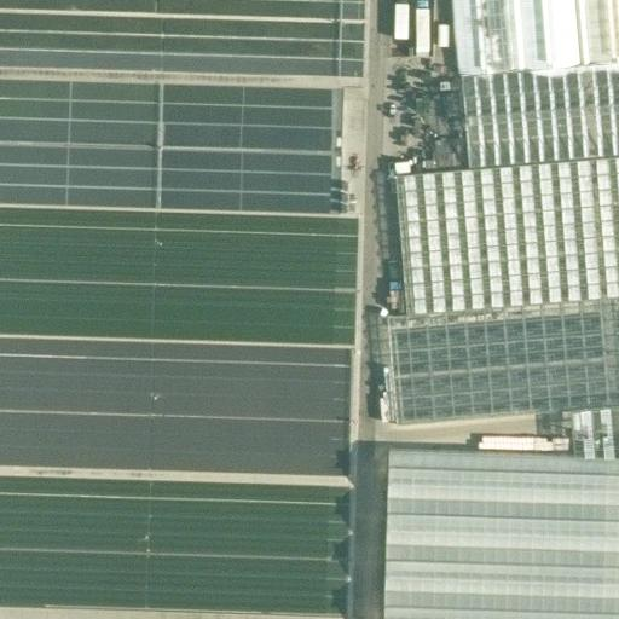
[(507,0),(451,0),(457,73),(460,73),(514,69),(507,0)]
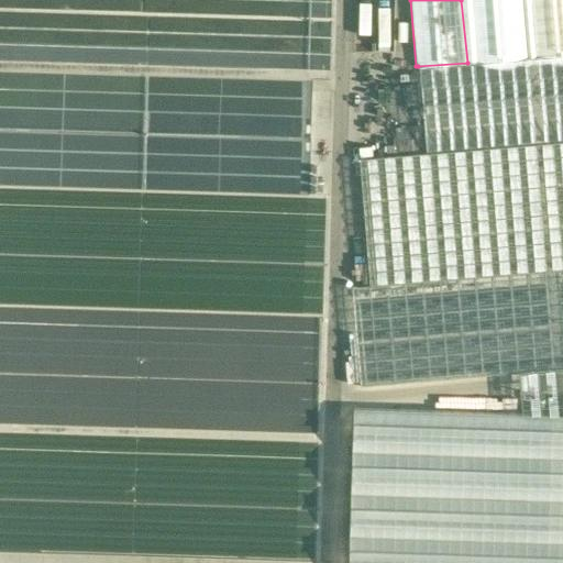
[(470,0),(476,62),(527,57),(521,0),(470,0)]
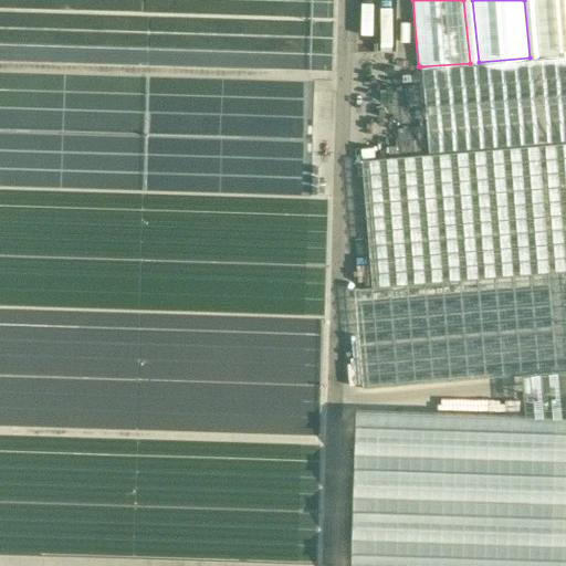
[(565,0),(532,0),(537,56),(565,54),(565,0)]
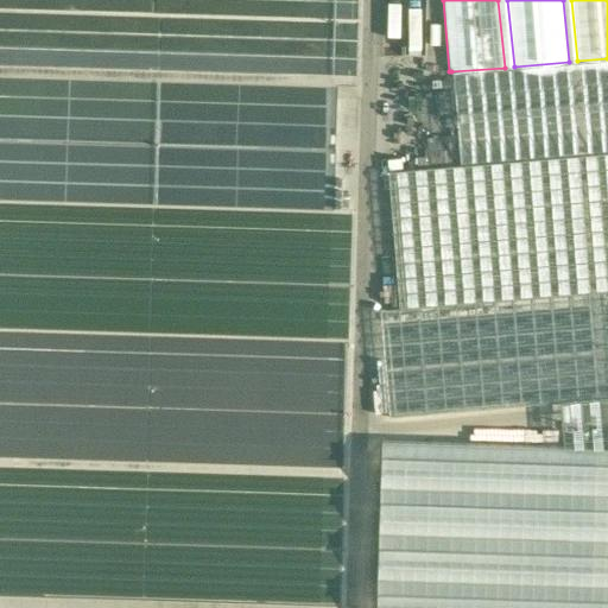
[(505,68),(451,71),(458,164),(607,151),(607,58),(577,61),(569,62),(514,67),(505,68)]
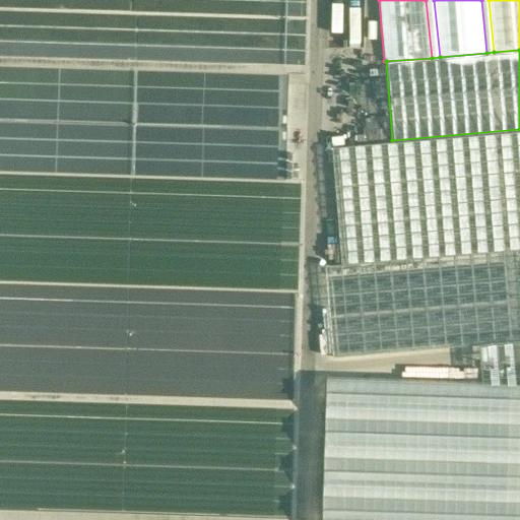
[(519,129),(392,140),(330,145),(340,262),(324,264),(332,355),(477,343),(519,338),(519,129)]
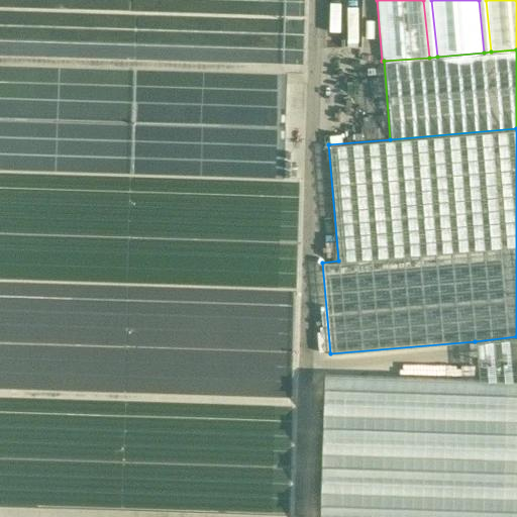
[(516,516),(516,336),(475,341),(479,379),(324,374),(319,516),(516,516)]
